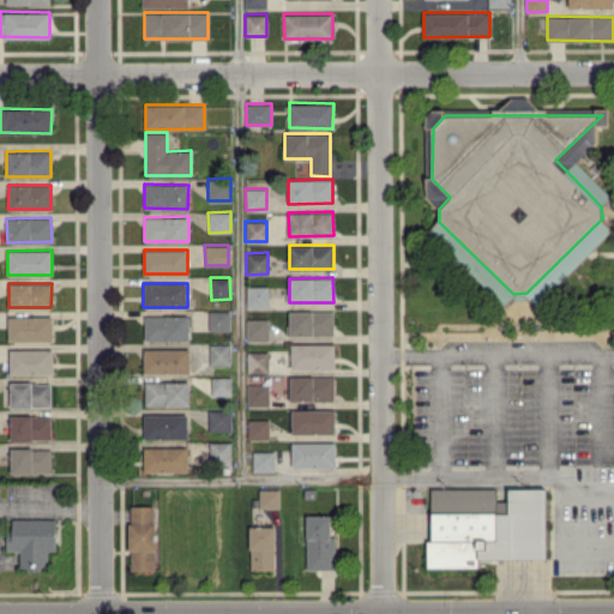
[(246,308),(268,308),(268,286),(246,286),(246,308)]
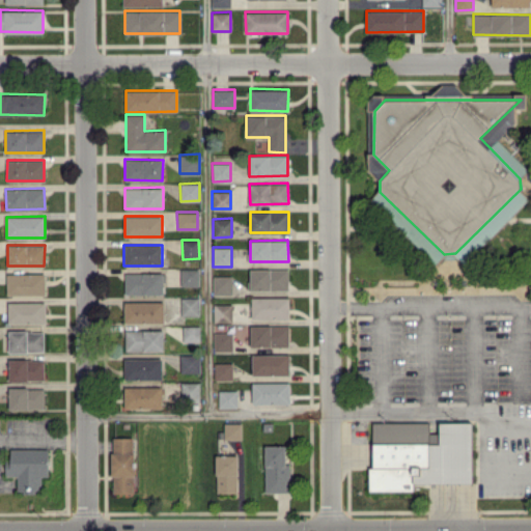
[(288,289),(288,269),(250,268),(250,288),(288,289)]
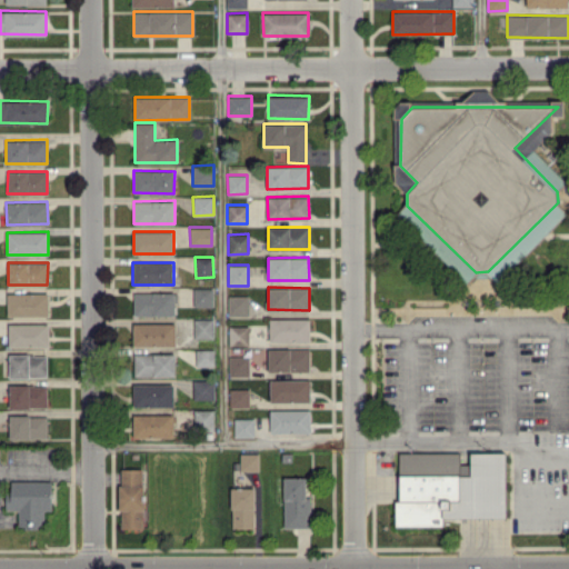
[(193,288),(193,306),(213,306),(213,288),(193,288)]
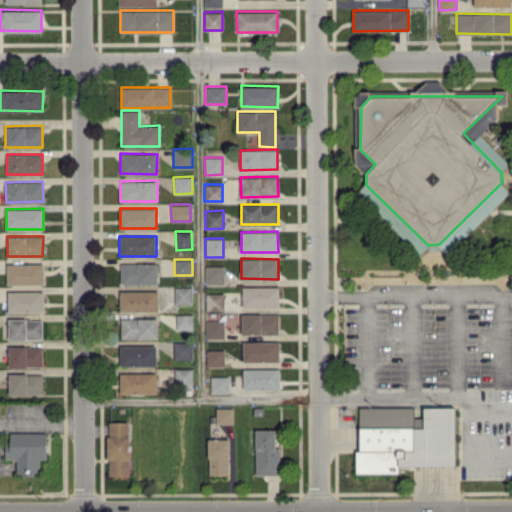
[(157,262),(120,263),(120,283),(157,283),(157,262)]
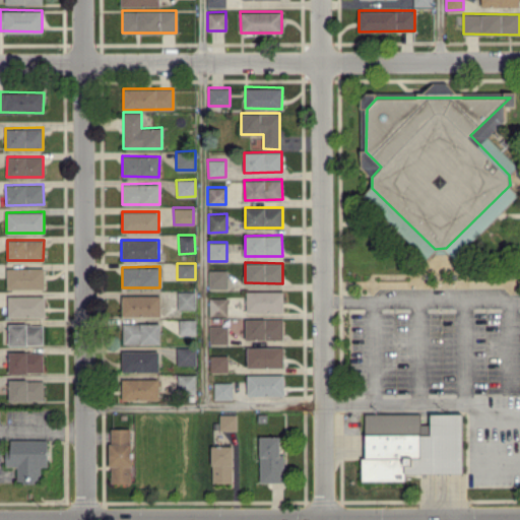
[(6,268),(7,288),(45,287),(44,267),(6,268)]
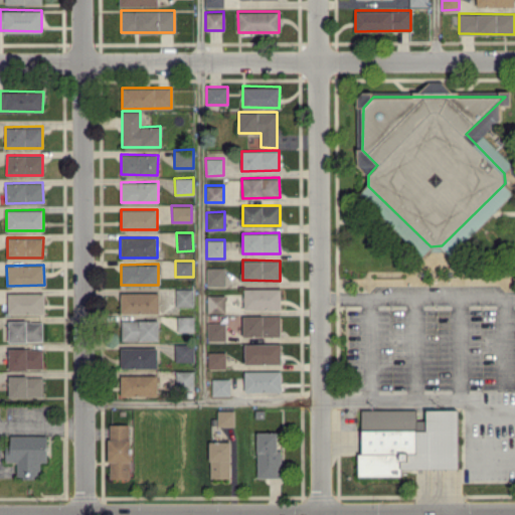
[(225,285),(224,267),(206,268),(206,286),(225,285)]
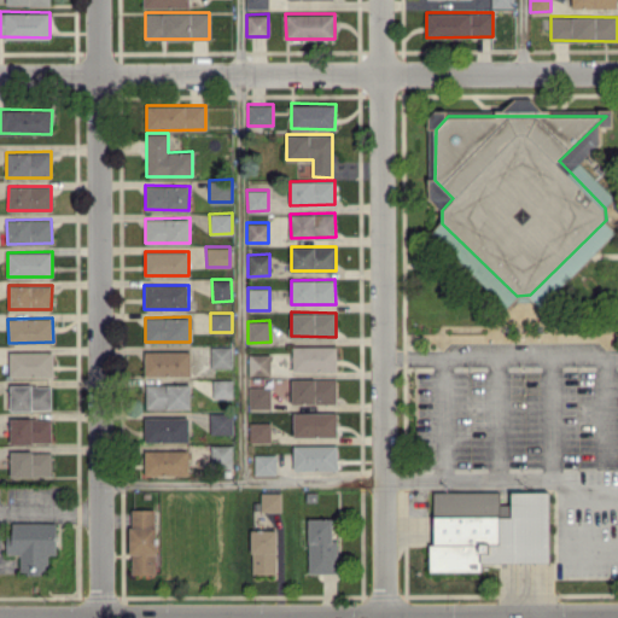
[(210,366),(232,367),(232,345),(211,345),(210,366)]
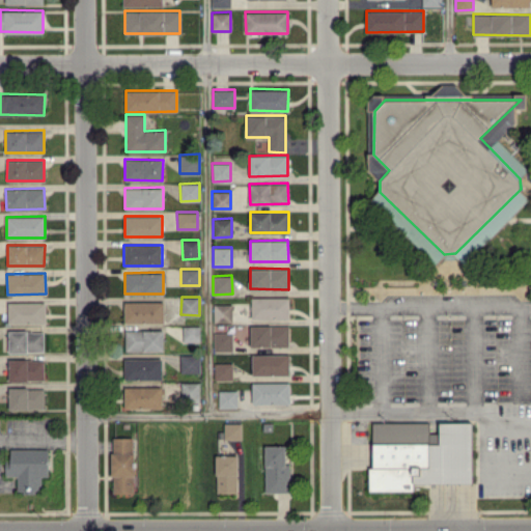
[(289,317),(288,297),(251,297),(252,318),(289,317)]
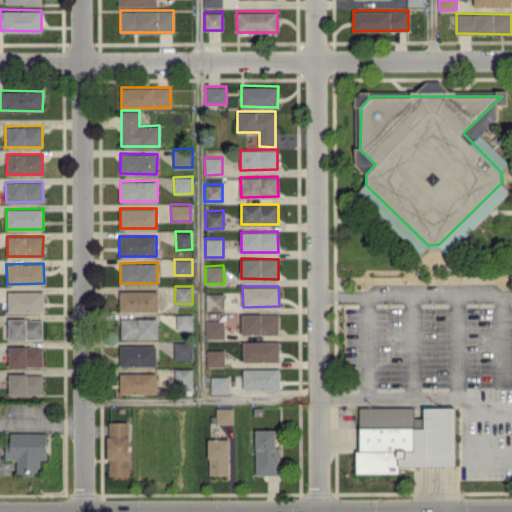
[(120,311),(158,310),(158,290),(119,290),(120,311)]
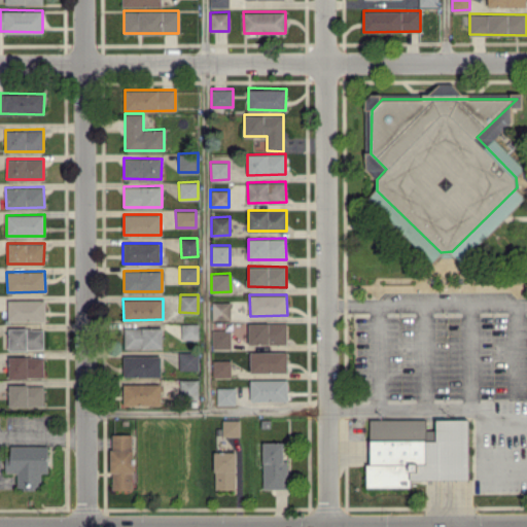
[(44,300),(7,300),(8,320),(45,320),(44,300)]
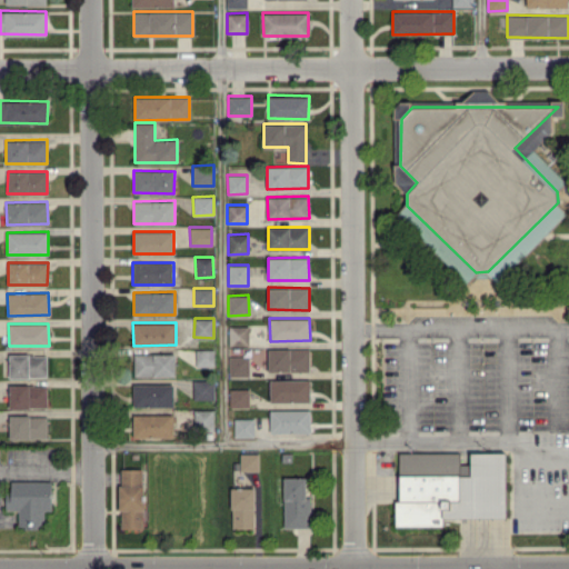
[(229,346),(249,345),(248,326),(229,326),(229,346)]
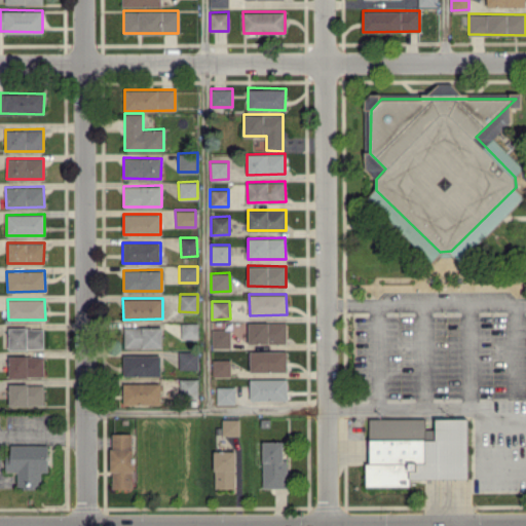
[(286,323),(249,322),(248,342),(286,343),(286,323)]
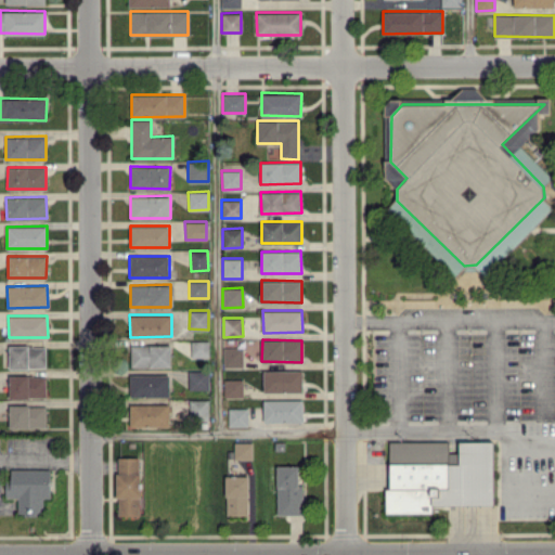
[(191,340),(191,357),(209,356),(208,340),(191,340)]
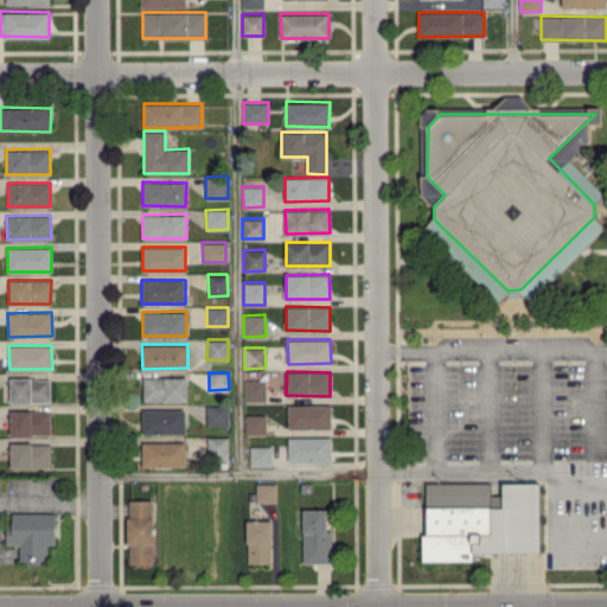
[(186,401),(186,377),(144,377),(144,401),(186,401)]
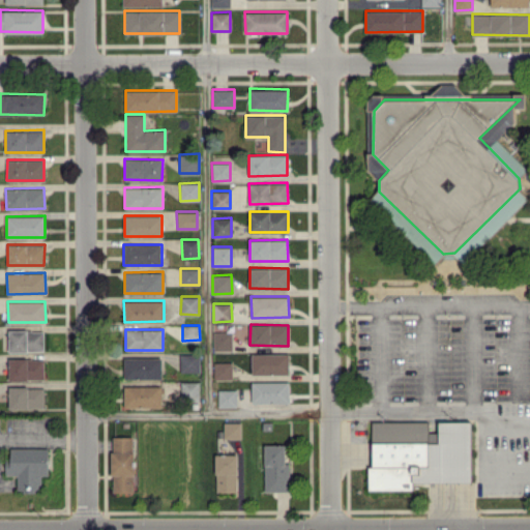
[(43,351),(43,330),(8,330),(8,351),(43,351)]
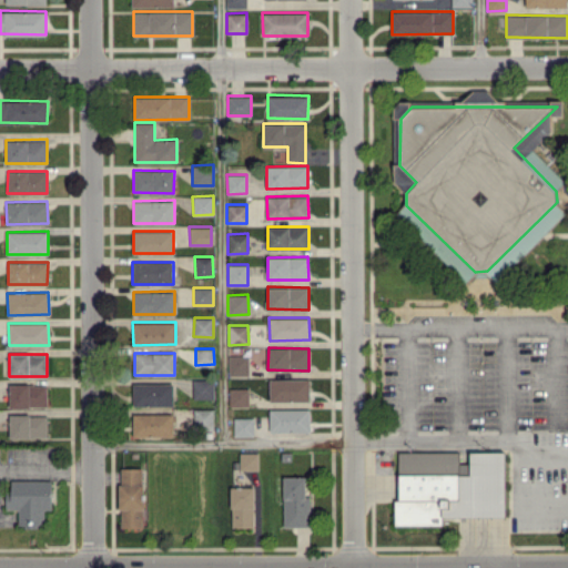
[(229,375),(249,375),(247,355),(227,355),(229,375)]
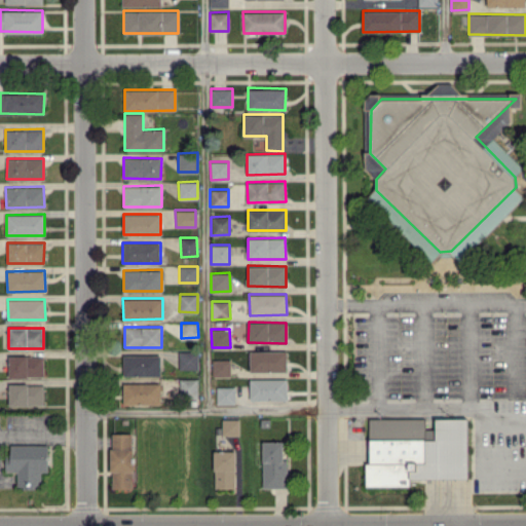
[(197,351),(179,350),(179,369),(197,369),(197,351)]
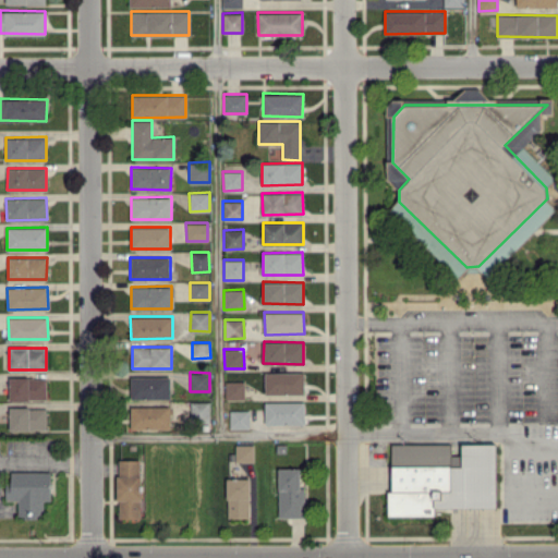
[(304,372),(265,372),(265,393),(304,393),(304,372)]
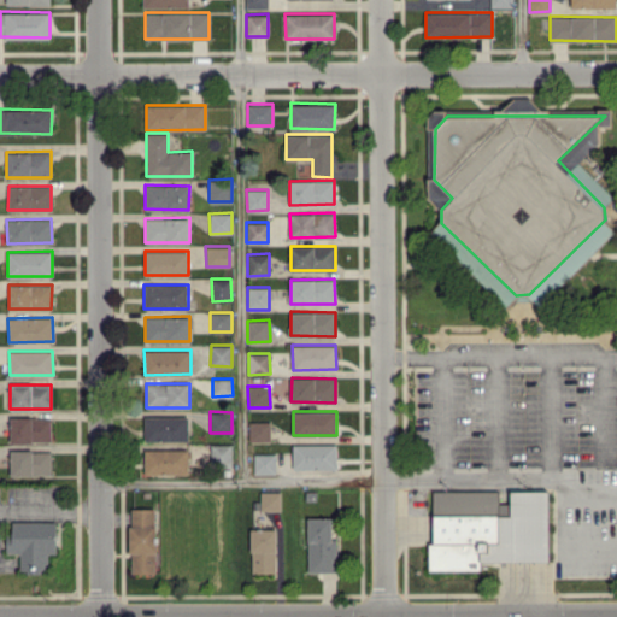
[(188,440),(188,416),(145,416),(145,440),(188,440)]
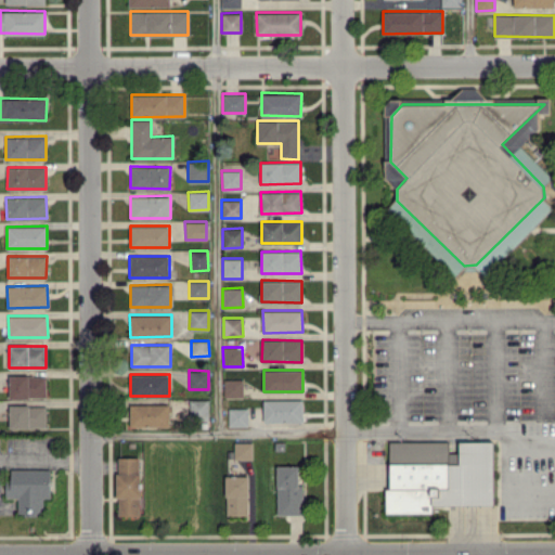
[(46,397),(46,375),(9,375),(9,398),(46,397)]
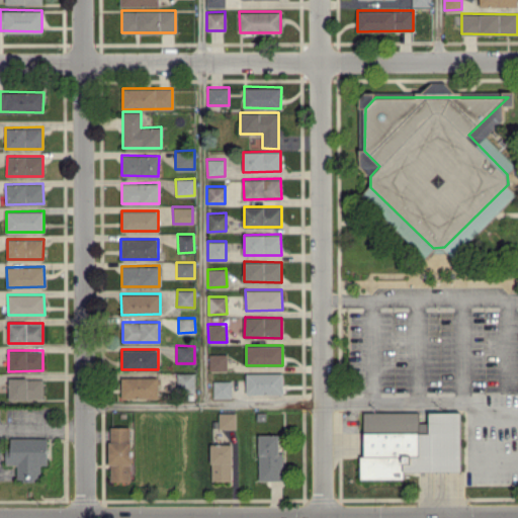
[(208,369),(226,370),(227,354),(209,353),(208,369)]
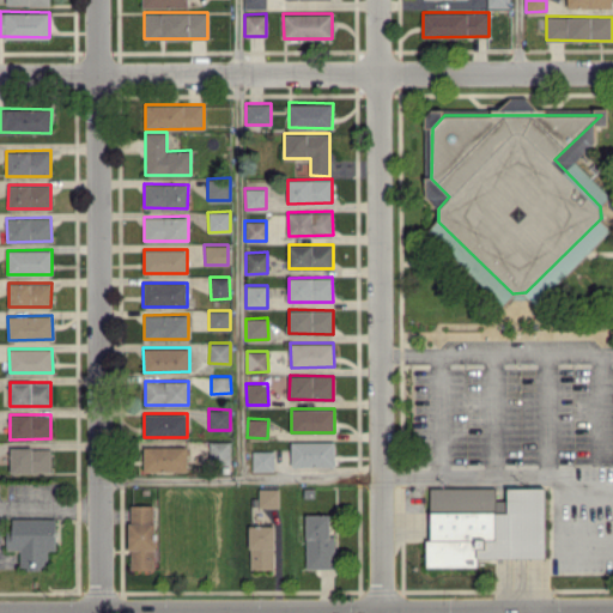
[(231,441),(210,441),(210,465),(230,465),(231,441)]
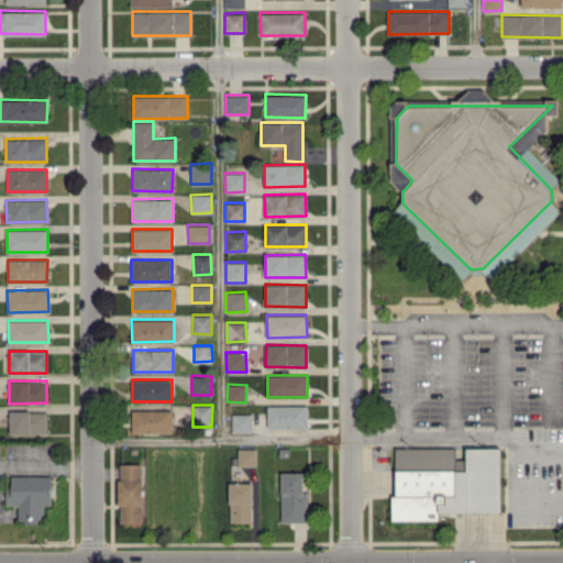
[(267,405),(267,428),(307,428),(307,405),(267,405)]
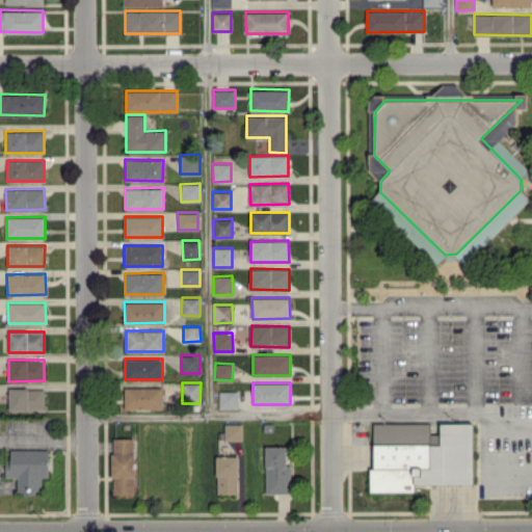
[(162,408),(162,387),(124,387),(125,408),(162,408)]
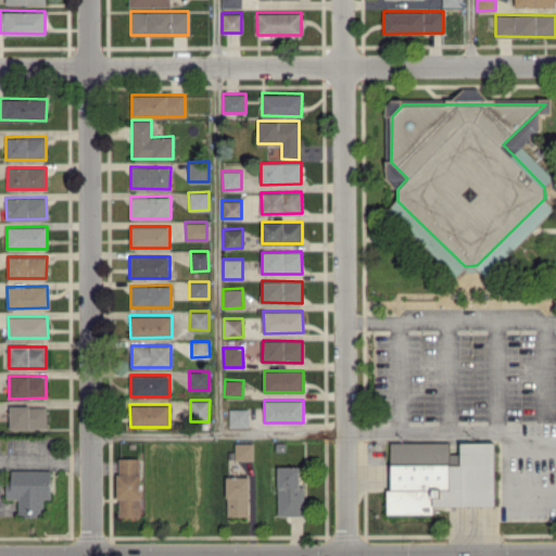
[(9,428),(46,428),(46,405),(9,405),(9,428)]
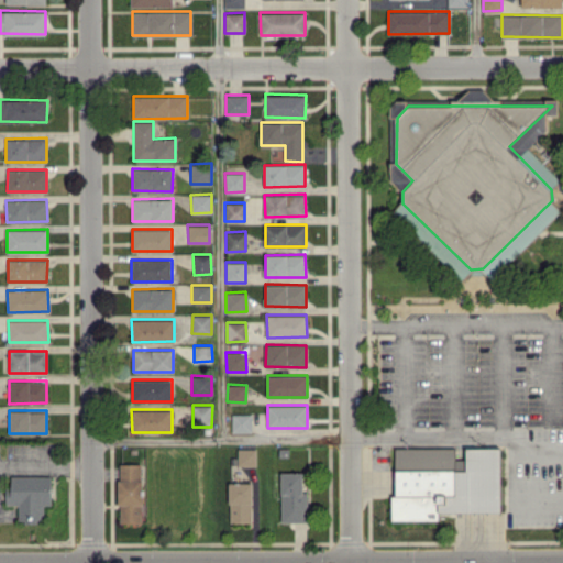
[(231,431),(251,432),(251,414),(232,414),(231,431)]
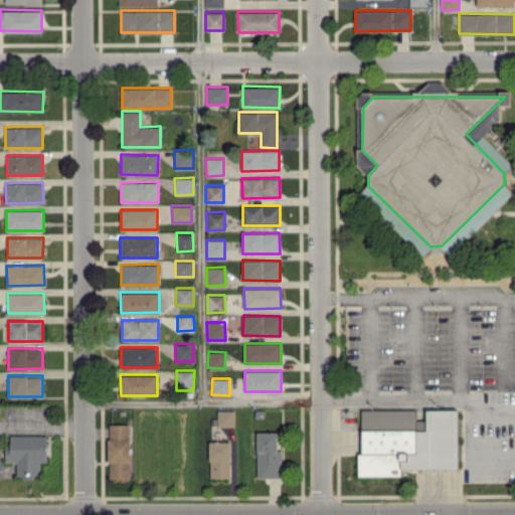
[(234,410),(217,410),(217,425),(234,425),(234,410)]
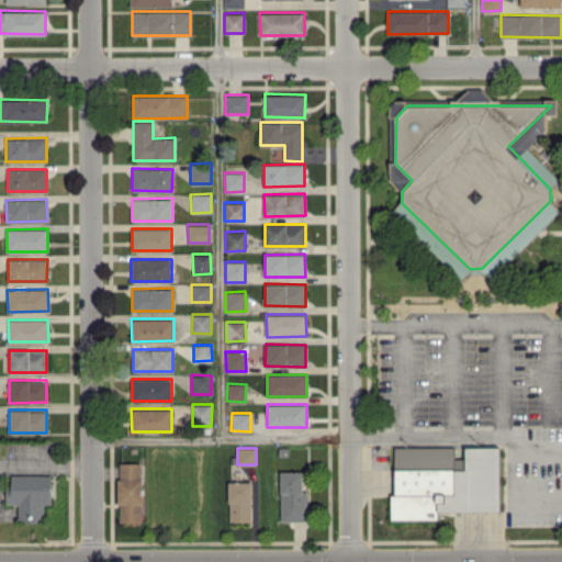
[(392,450),(393,494),(386,494),(386,518),(436,517),(436,512),(499,512),(498,449),(392,450)]
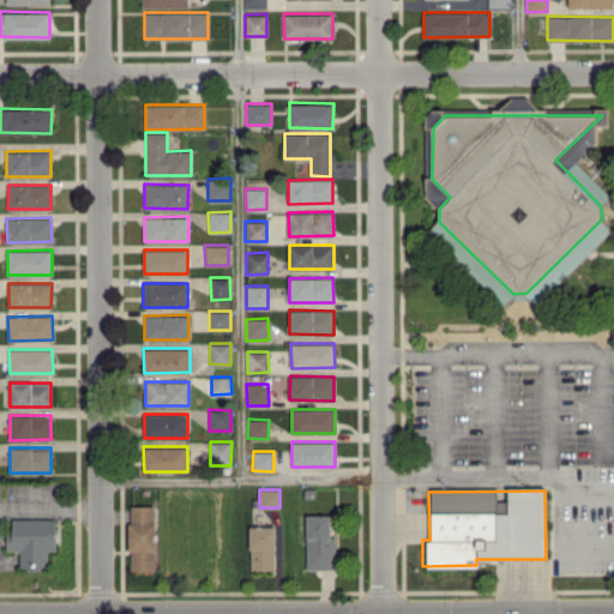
[(154,570),(155,506),(130,505),(128,570),(154,570)]
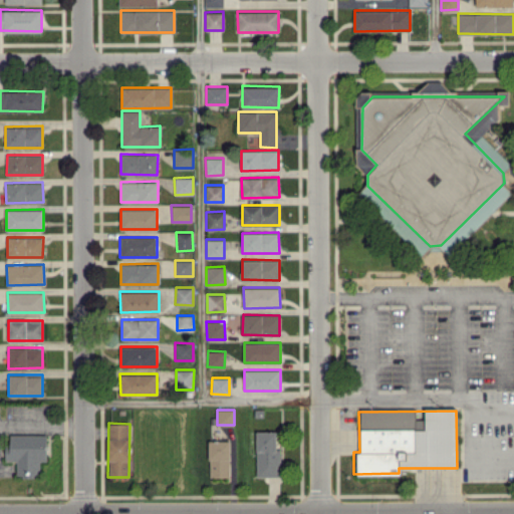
[(257,476),(281,476),(280,448),(276,448),(276,431),(256,431),(257,476)]
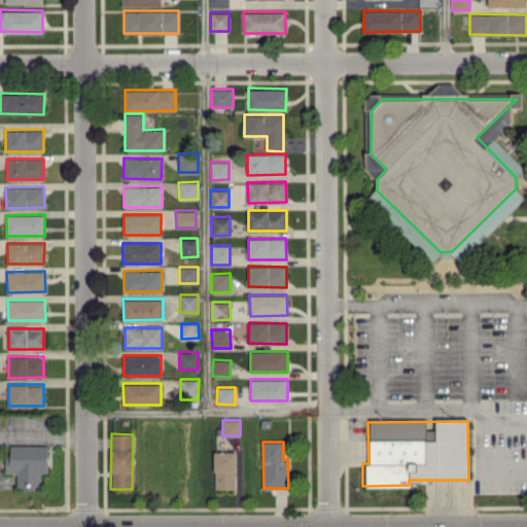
[(47,471),(47,445),(10,446),(10,454),(5,454),(6,471),(18,471),(18,488),(41,488),(41,471),(47,471)]
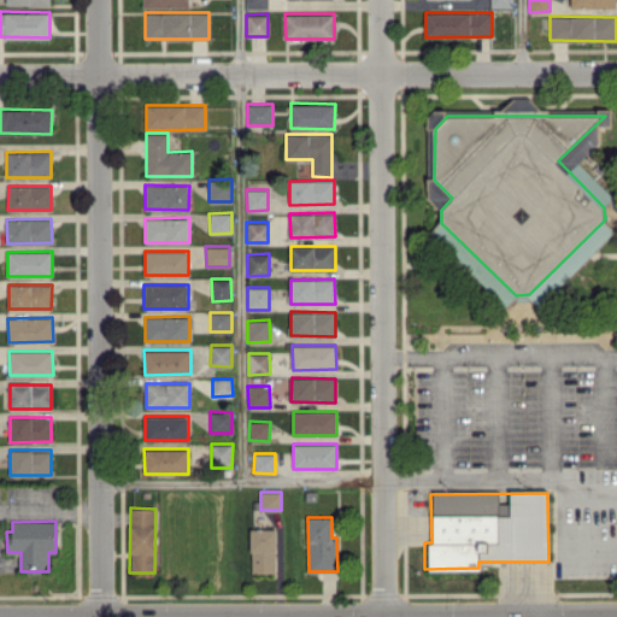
[(275,528),(251,528),(251,573),(276,571),(275,528)]
